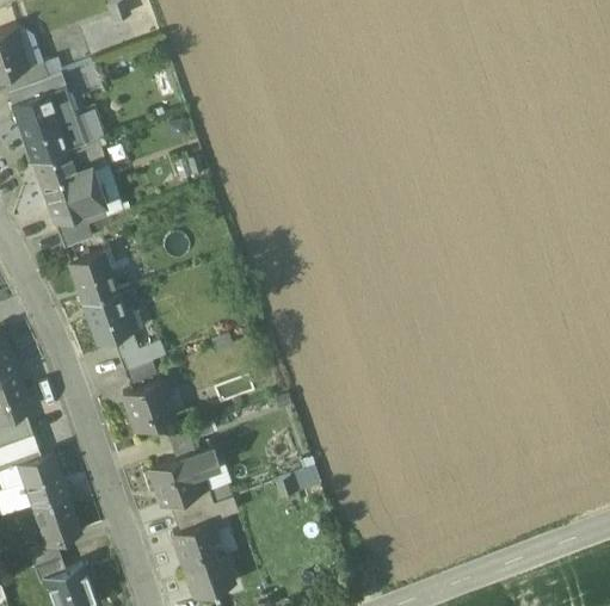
[(123,0),(108,6),(114,23),(130,17),(123,0)]
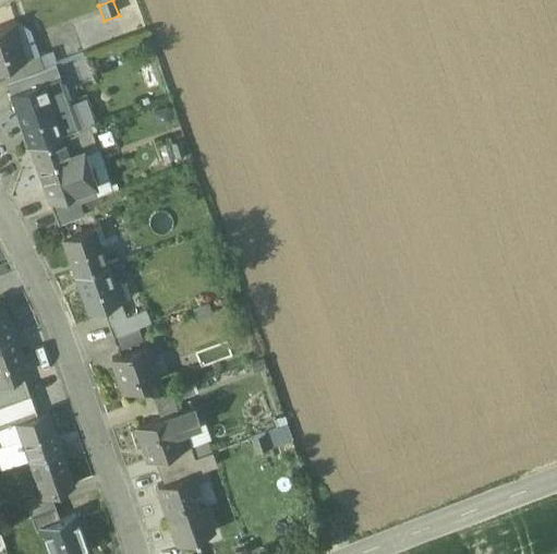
[(11,25),(0,28),(0,72),(2,71),(25,63),(11,25)]
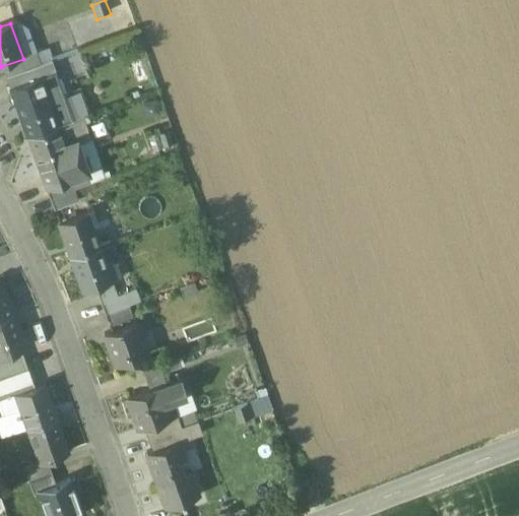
[(23,59),(2,66),(6,77),(30,69),(26,57),(23,59)]
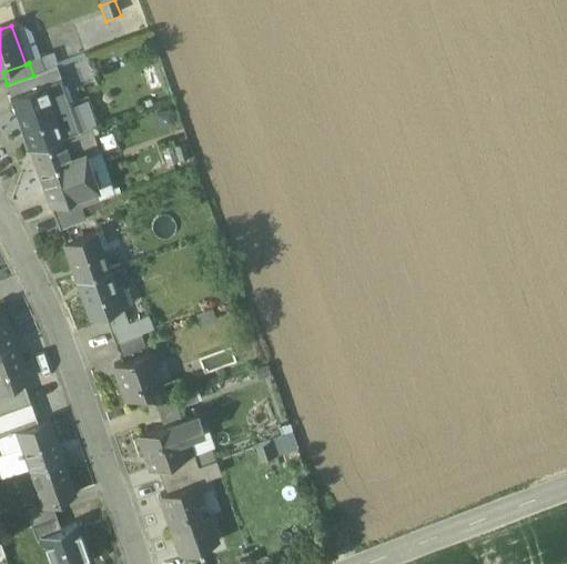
[(33,76),(7,84),(10,97),(61,79),(57,68),(33,76)]
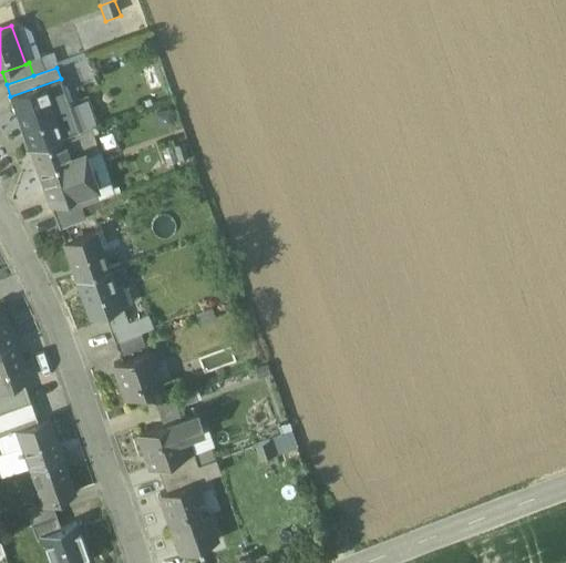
[(61,79),(10,96),(30,152),(32,151),(61,141),(81,134),(61,79)]
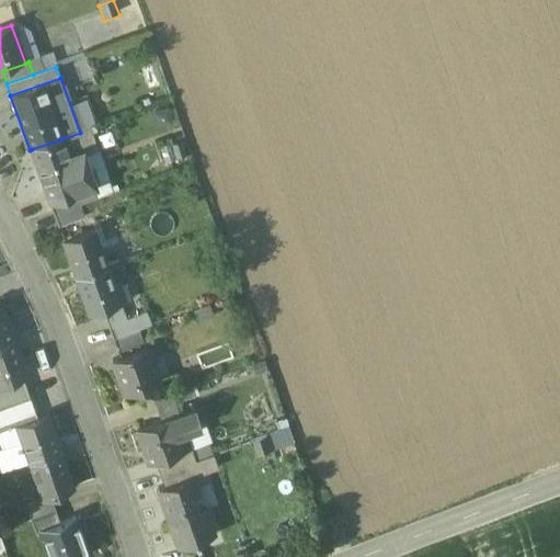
[(80,133),(60,139),(68,160),(83,155),(84,156),(98,151),(89,129),(80,133)]
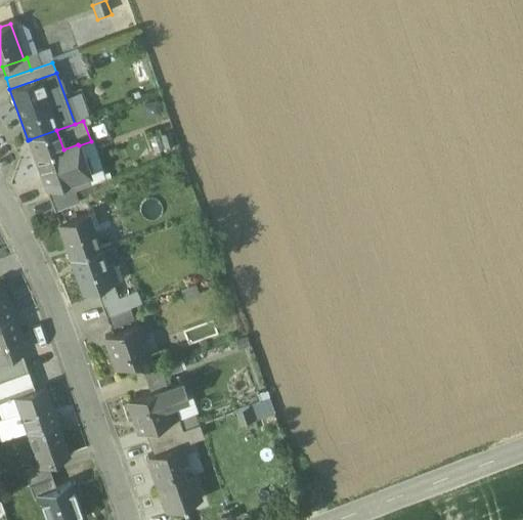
[(56,130),(30,139),(43,175),(69,166),(68,163),(62,164),(58,153),(63,150),(63,149),(56,130)]
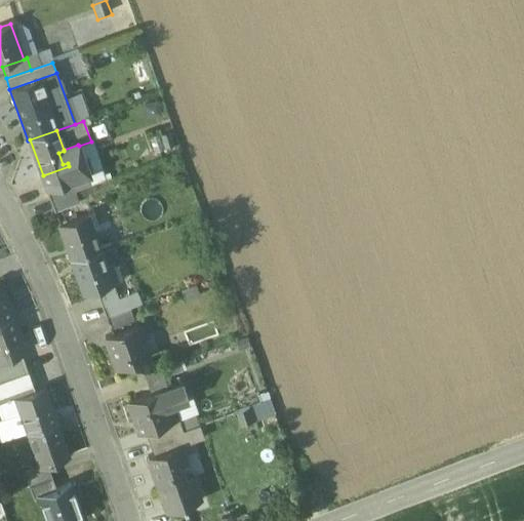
[(78,145),(64,150),(64,151),(58,153),(63,164),(68,163),(69,166),(43,175),(47,188),(48,190),(84,176),(89,174),(79,146),(78,145)]
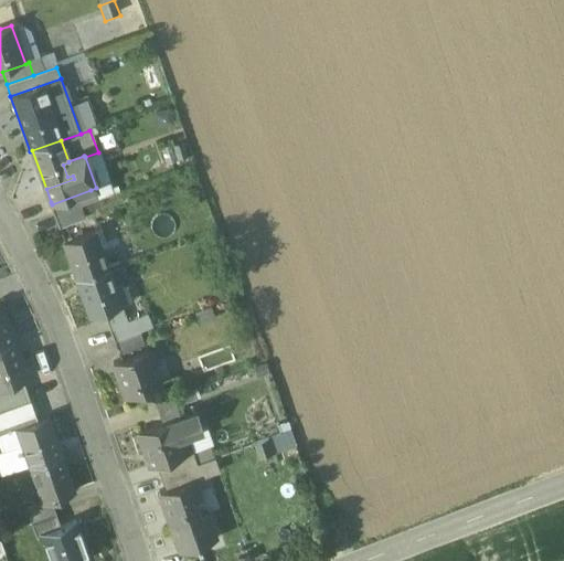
[(91,190),(52,204),(51,202),(49,203),(53,217),(81,207),(95,202),(91,190)]
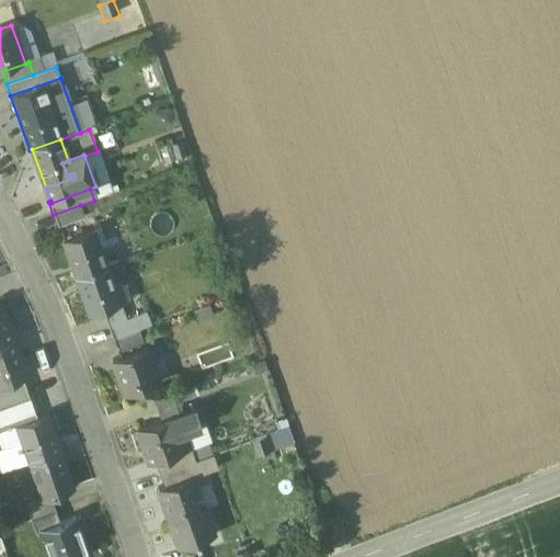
[(80,205),(56,214),(61,229),(86,220),(80,205)]
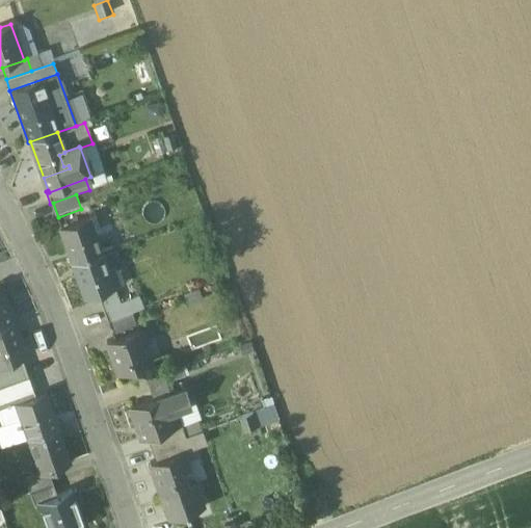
[(88,234),(84,221),(89,219),(89,217),(62,228),(75,264),(102,254),(95,232),(88,234)]
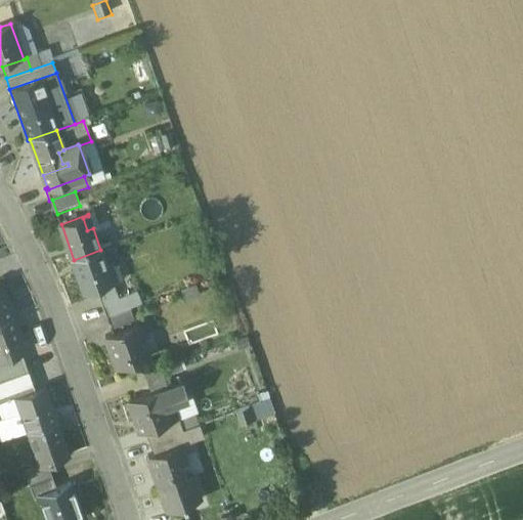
[(100,250),(74,260),(86,295),(96,292),(114,286),(113,284),(106,286),(102,274),(109,272),(100,250)]
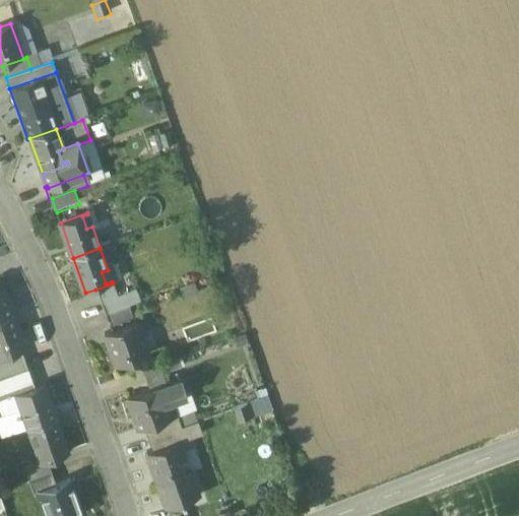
[(0,281),(0,320),(12,316),(0,281)]
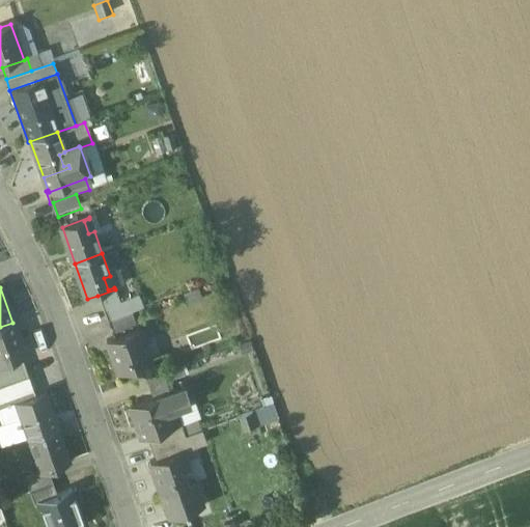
[(115,289),(98,296),(104,311),(120,305),(115,289)]
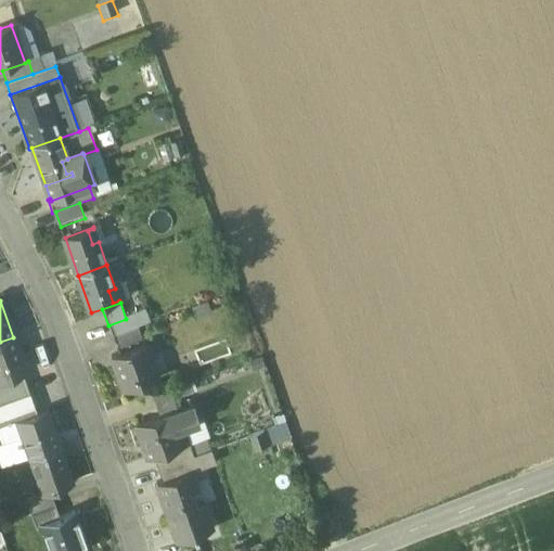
[(126,319),(108,325),(113,338),(138,329),(150,324),(145,311),(126,319)]
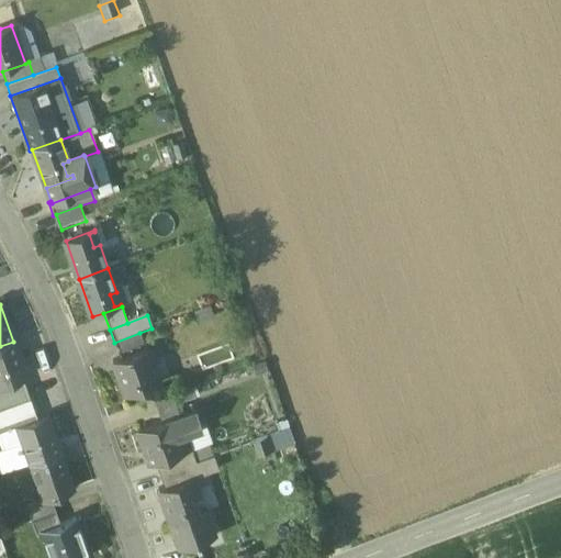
[(139,333),(114,343),(119,355),(144,346),(139,333)]
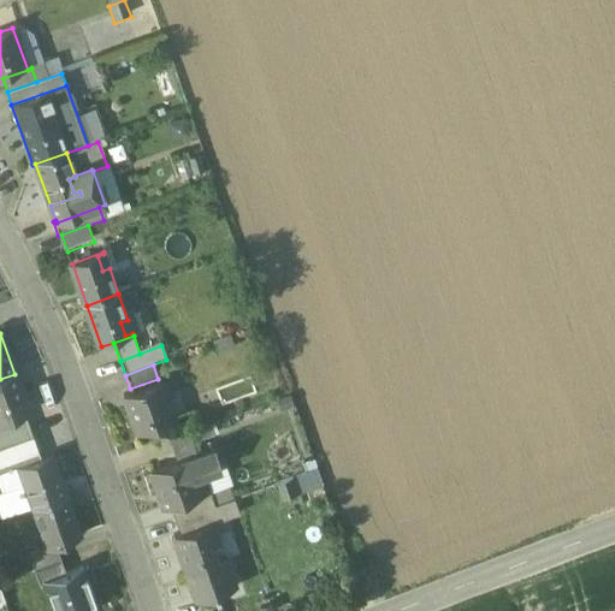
[(15,374),(0,379),(0,433),(0,434),(28,425),(25,416),(29,415),(15,374)]
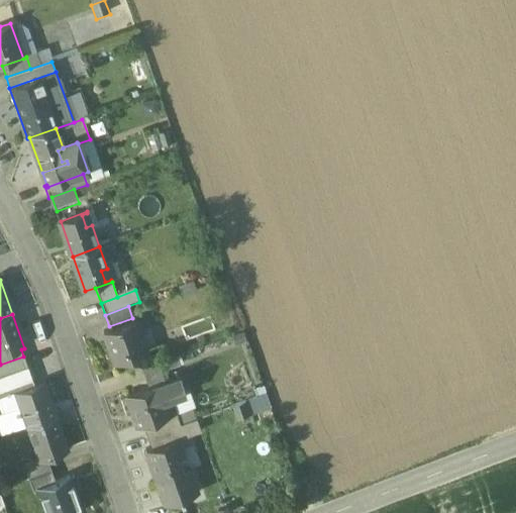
[(136,320),(105,331),(116,363),(147,351),(146,350),(140,352),(135,337),(141,335),(136,320)]
